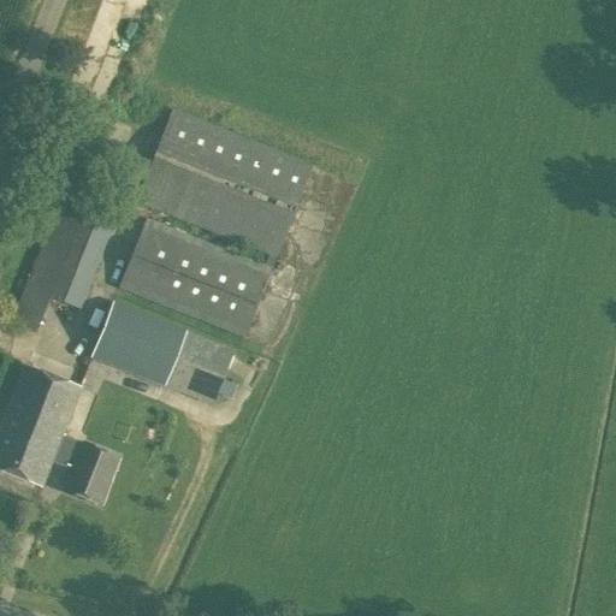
[(78,96),(106,100),(113,51),(86,46),(78,96)]
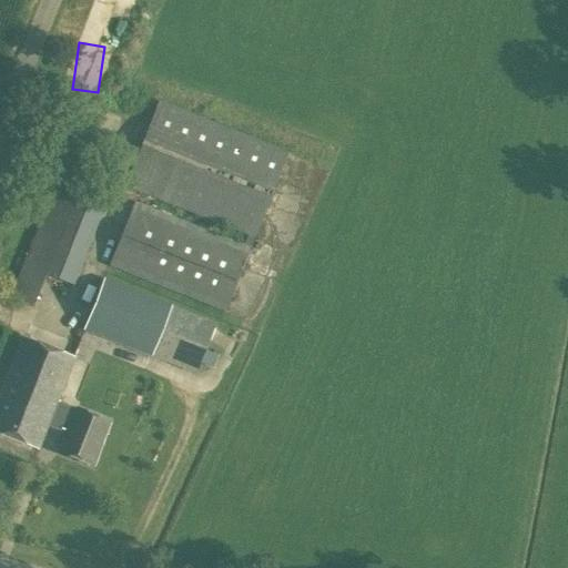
[(254,236),(287,152),(287,150),(158,98),(124,185),(254,236)]
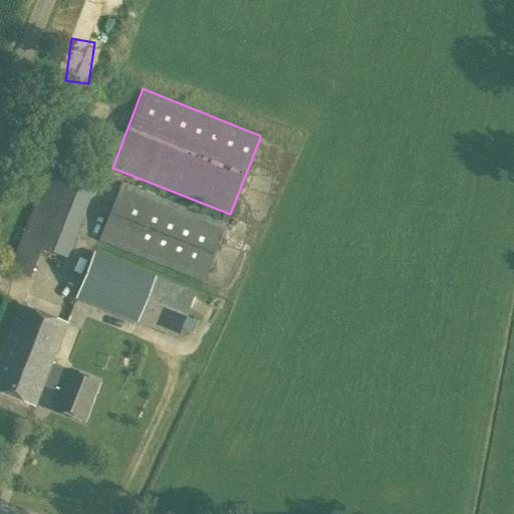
[(67,259),(93,192),(46,173),(9,267),(30,276),(40,249),(67,259)]
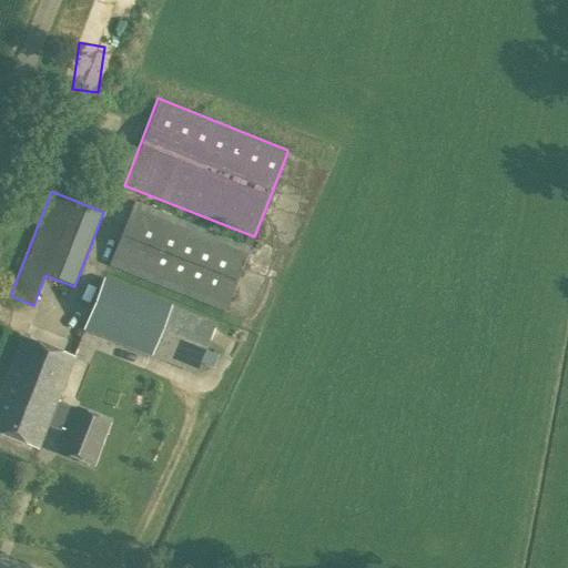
[(225,312),(251,247),(134,201),(109,266),(225,312)]
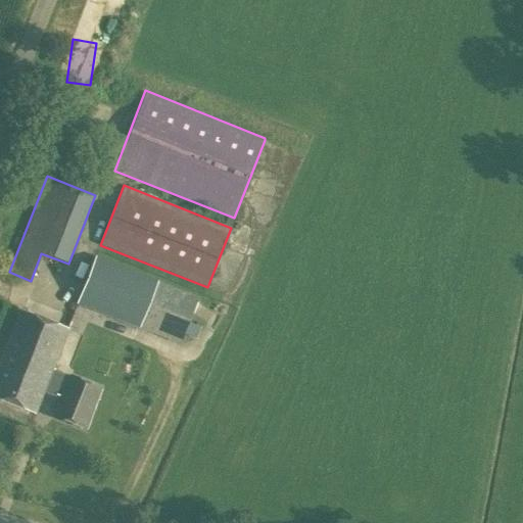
[(180,345),(198,296),(95,255),(76,304),(180,345)]
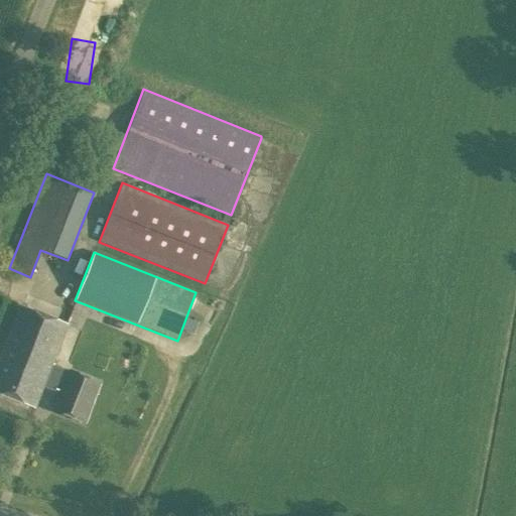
[(20,306),(0,357),(0,394),(34,408),(43,385),(51,365),(68,325),(67,325),(20,306)]
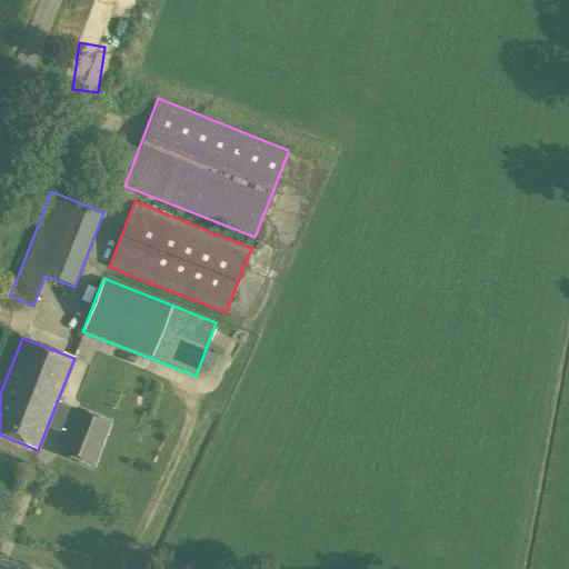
[(108,422),(57,402),(48,425),(68,432),(59,453),(91,466),(108,422)]
